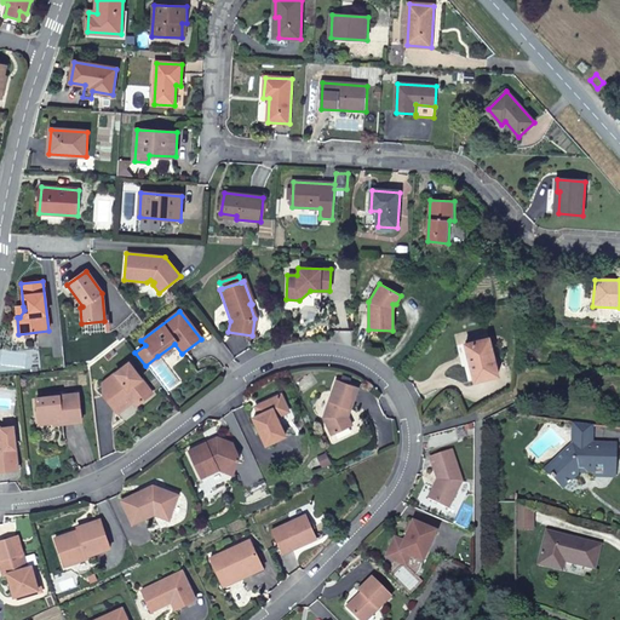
[(81,323),(82,333),(105,331),(104,321),(81,323)]
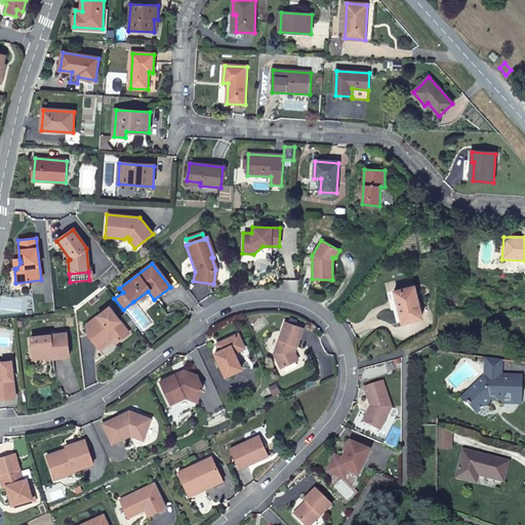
[(423,319),(419,299),(417,287),(397,291),(401,314),(403,323),(423,319)]
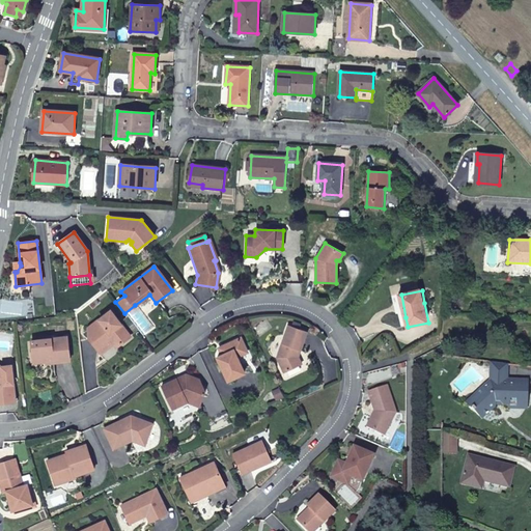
[(124,313),(142,335),(152,327),(135,305),(124,313)]
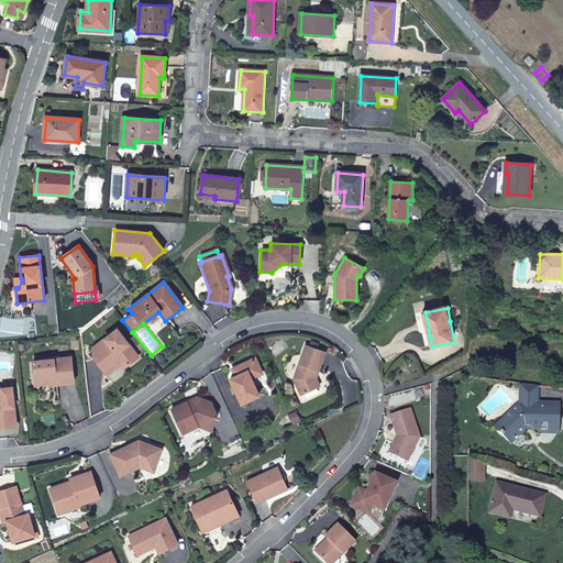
[(118,362),(120,365),(122,368),(138,356),(117,330),(92,348),(92,359),(103,373),(118,362)]
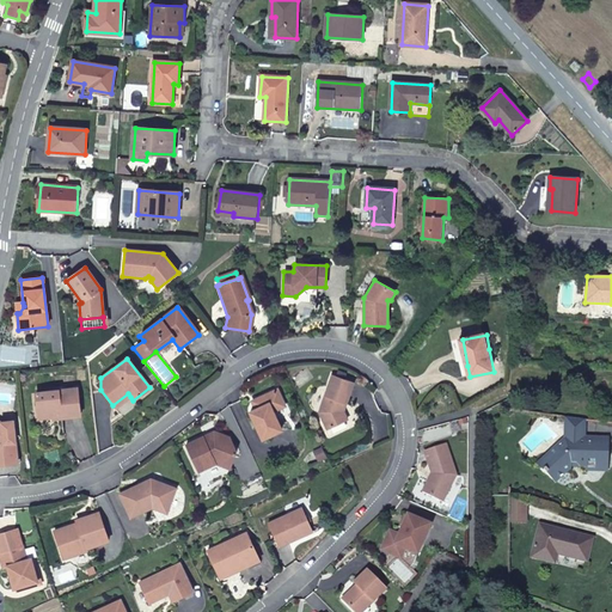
[(344,409),(354,381),(332,373),(318,410),(328,429),(348,418),(344,409)]
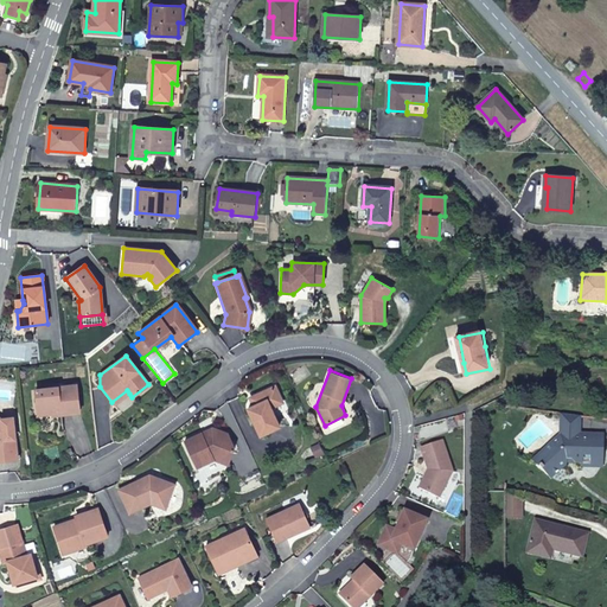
[(38,415),(59,413),(59,415),(80,413),(76,385),(34,389),(38,415)]
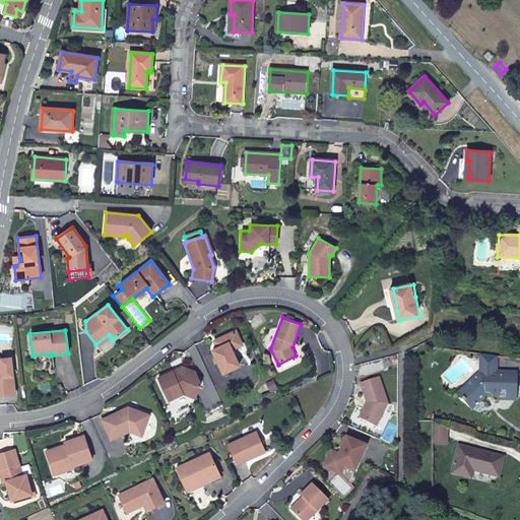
[(242,345),(236,331),(219,339),(222,345),(216,348),(212,350),(222,373),(239,366),(232,350),(242,345)]
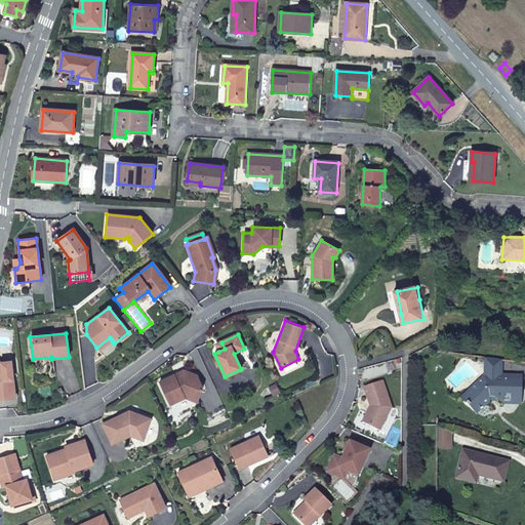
[(98,350),(112,340),(110,337),(96,348),(98,350)]
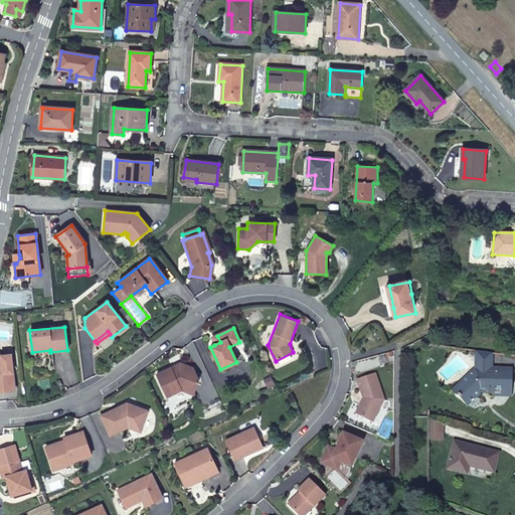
[(220,342),(217,336),(211,338),(214,345),(220,342)]
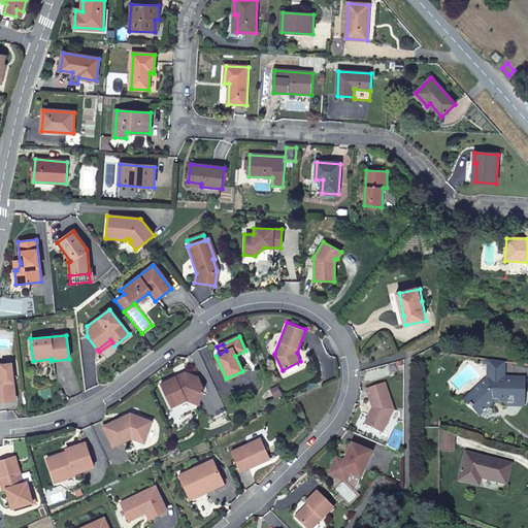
[(503,376),(504,362),(489,360),(488,378),(503,380),(503,376)]
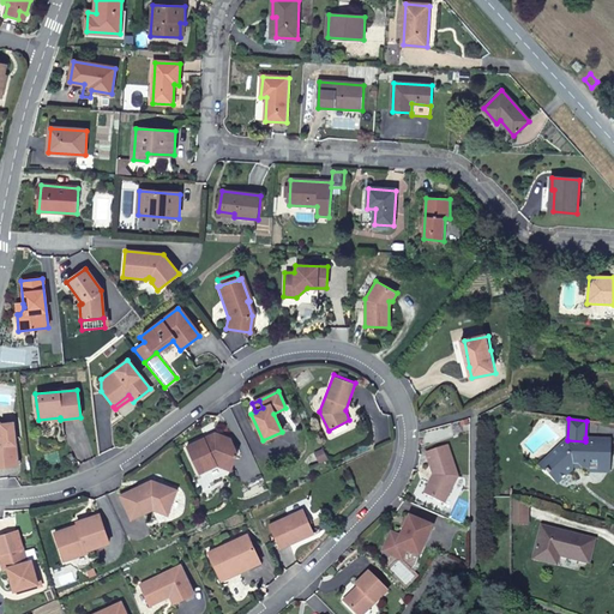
[(0,467),(18,465),(13,422),(1,423),(0,423),(0,467)]
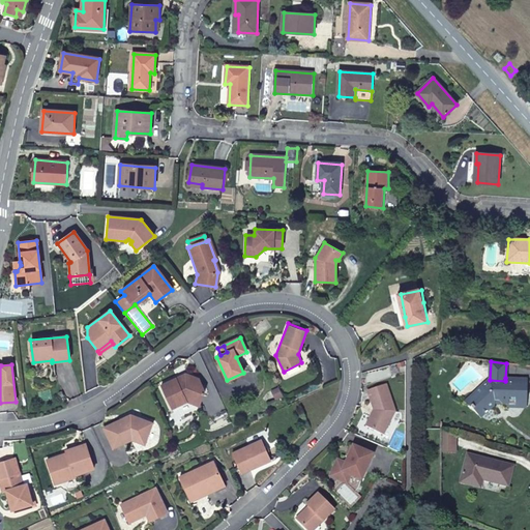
[(171,409),(186,402),(199,406),(203,392),(197,379),(184,375),(183,377),(179,379),(178,378),(159,386),(171,409)]
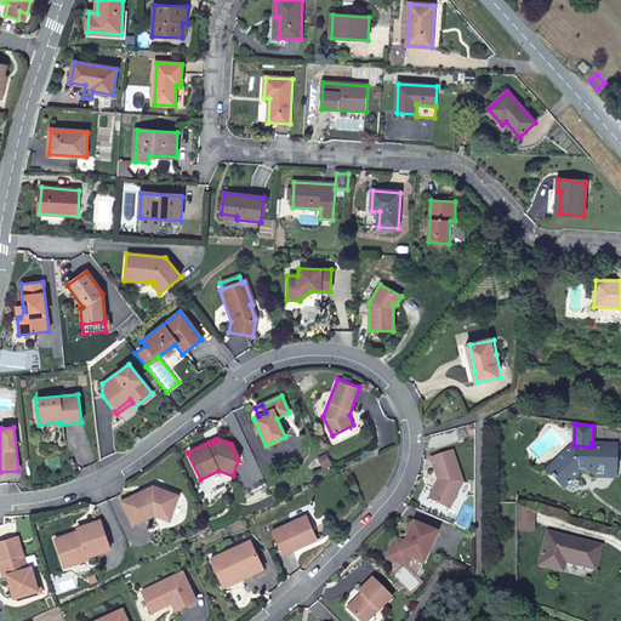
[(617,466),(617,449),(592,446),(574,445),(546,471),(564,489),(579,477),(580,474),(586,474),(590,478),(597,478),(597,474),(613,476),(613,466),(617,466)]
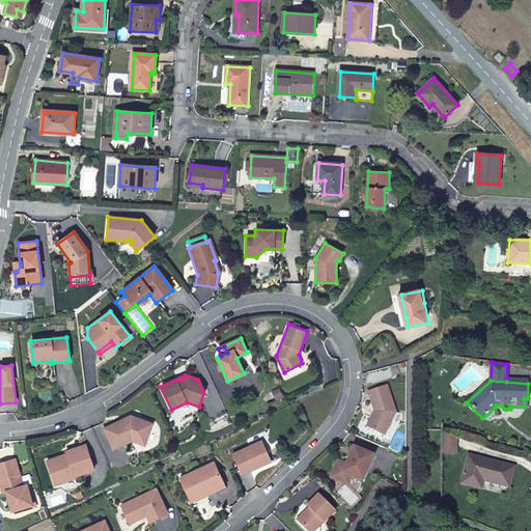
[(376,411),(375,416),(371,417),(366,427),(384,436),(396,413),(387,385),(367,392),(374,412),(376,411)]
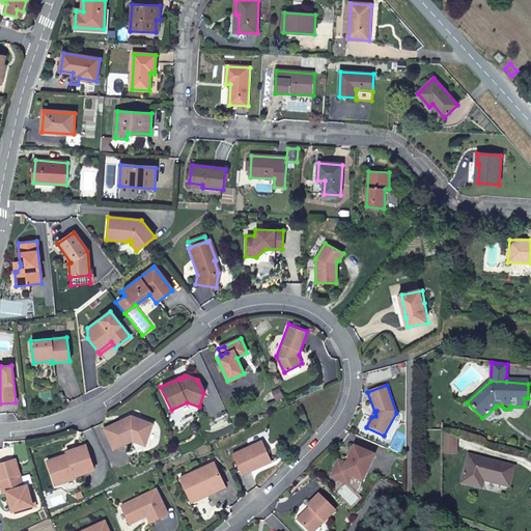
[(528,413),(528,398),(524,398),(524,407),(510,406),(510,409),(510,412),(528,413)]
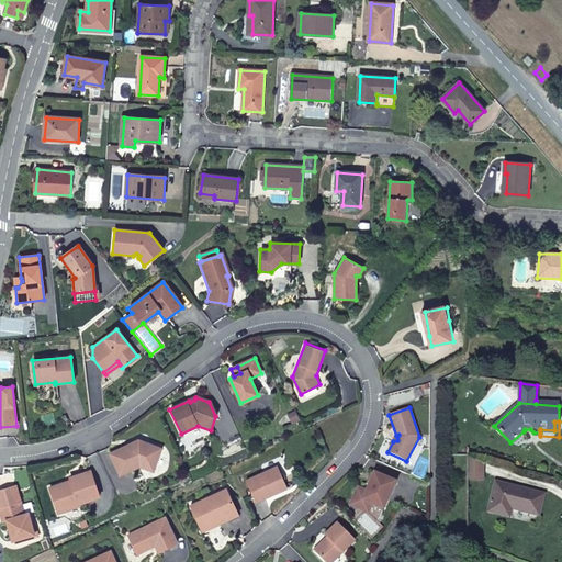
[(120,476),(139,467),(153,471),(160,449),(137,440),(136,446),(131,448),(128,445),(109,453),(120,476)]
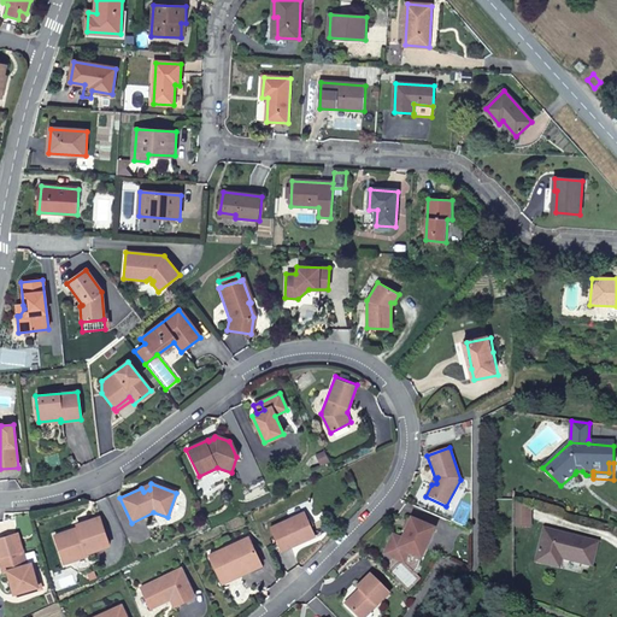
[(513,501),(512,527),(529,527),(529,505),(513,501)]
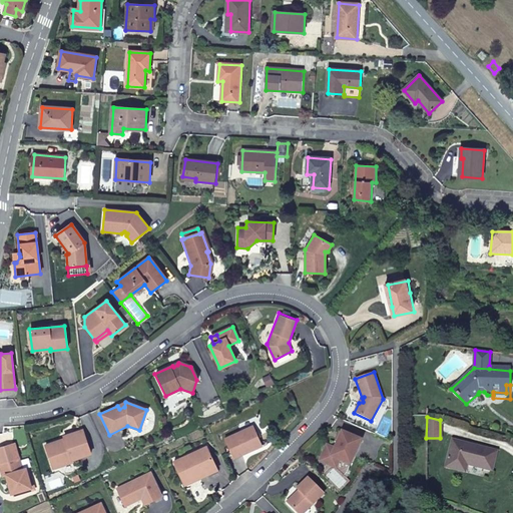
[(253,426),(224,439),(233,459),(263,446),(253,426)]
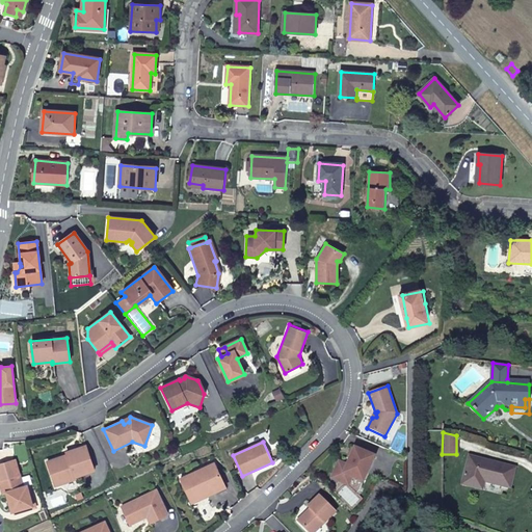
[(65,480),(65,482),(75,479),(74,477),(94,471),(85,446),(65,453),(68,459),(61,460),(60,457),(47,462),(54,484),(65,480)]
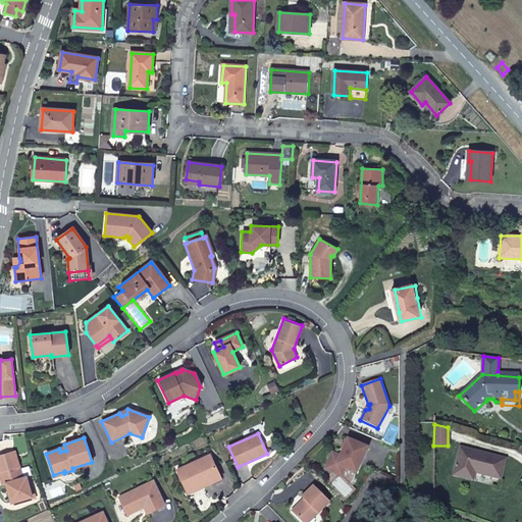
[(356,473),(366,448),(348,440),(341,457),(332,454),(327,465),(336,469),(336,465),(346,469),(356,473)]
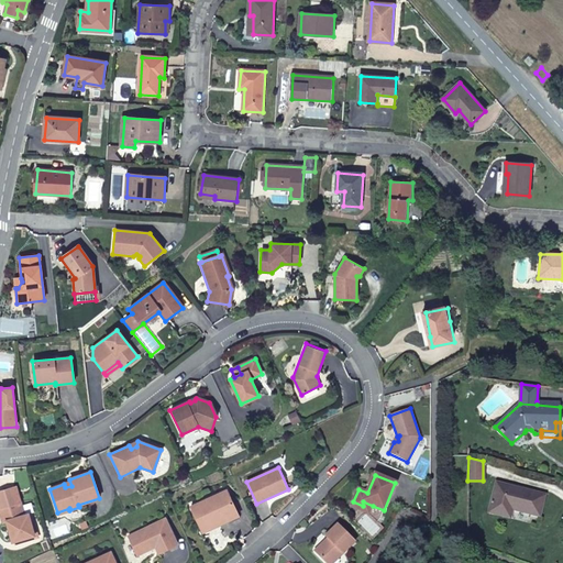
[(511,510),(539,518),(544,496),(495,484),(487,515),(509,520),(511,510)]
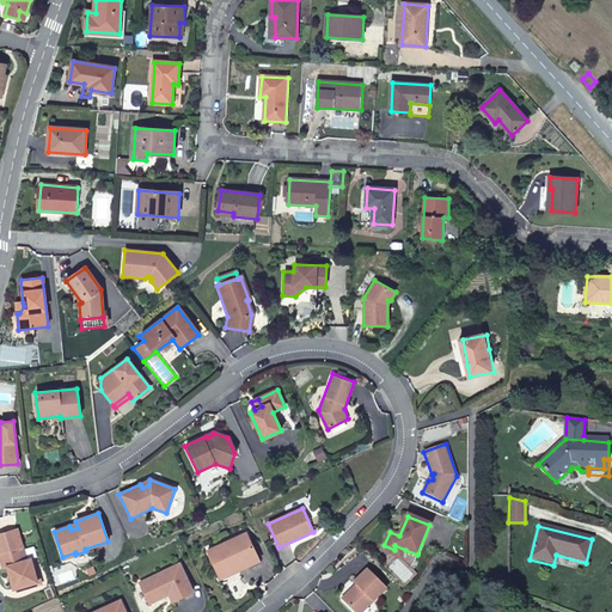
[(17,530),(0,534),(0,557),(1,562),(5,564),(6,568),(7,568),(14,589),(38,582),(31,560),(26,561),(17,530)]
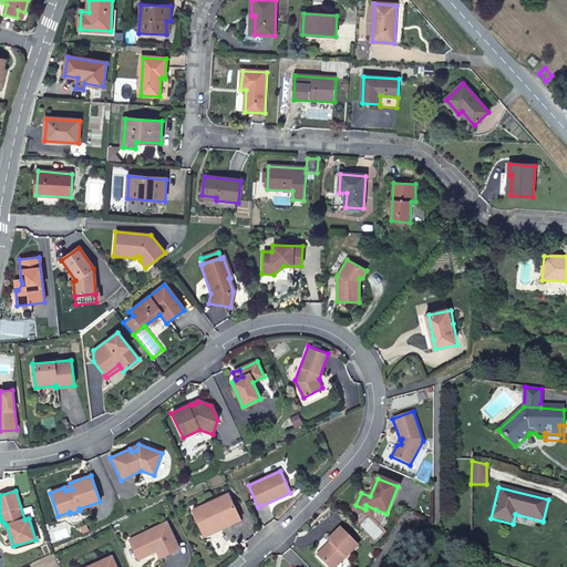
[(238,514),(228,493),(192,511),(203,533),(219,525),(220,528),(229,525),(227,521),(238,514)]
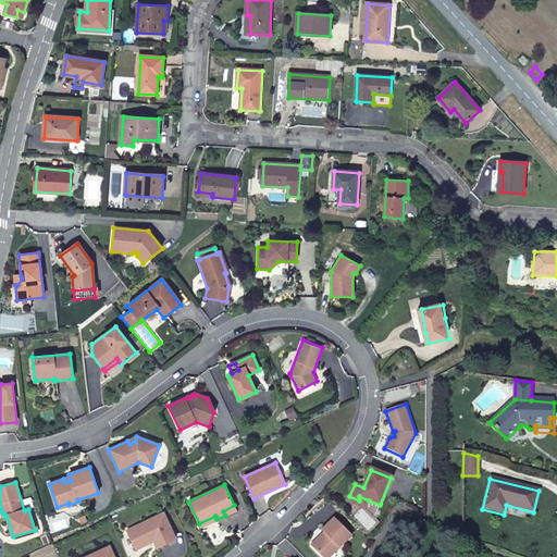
[(359,500),(349,496),(347,502),(364,509),(369,500),(359,496),(359,500)]
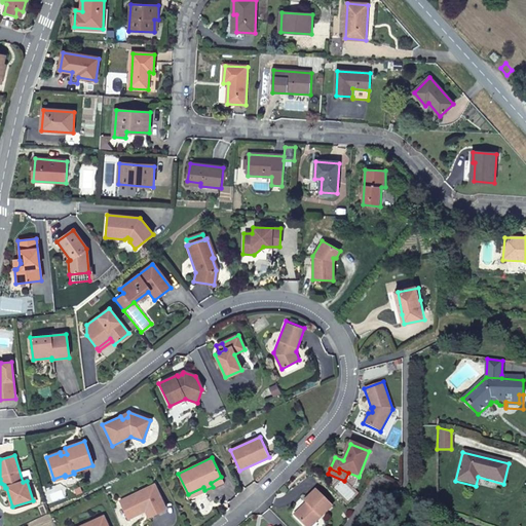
[(224,484),(221,477),(211,483),(213,487),(214,489),(224,484)]
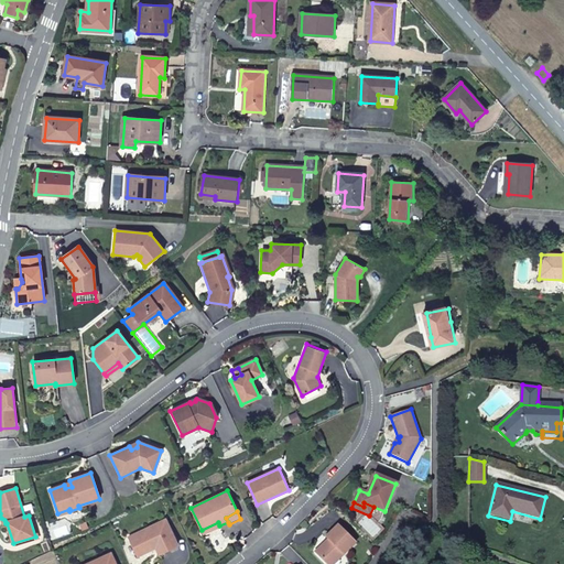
[(179,546),(173,537),(165,521),(129,539),(138,557),(155,549),(159,555),(179,546)]
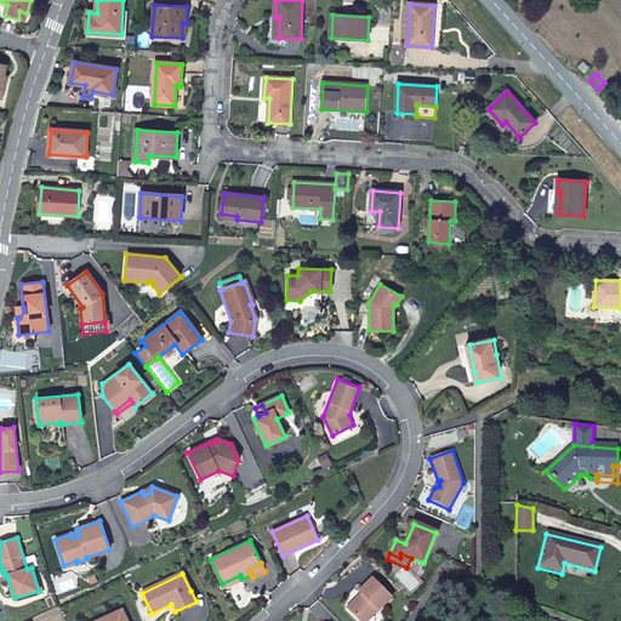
[(372,580),(359,592),(362,594),(347,610),(358,620),(370,620),(392,598),(372,580)]
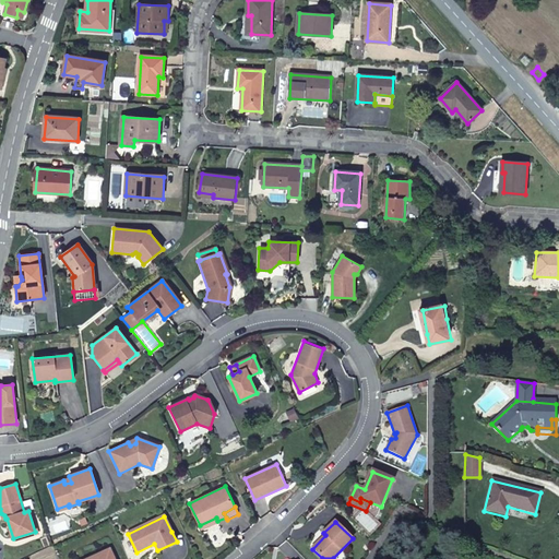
[(114,558),(110,549),(88,558),(114,558)]
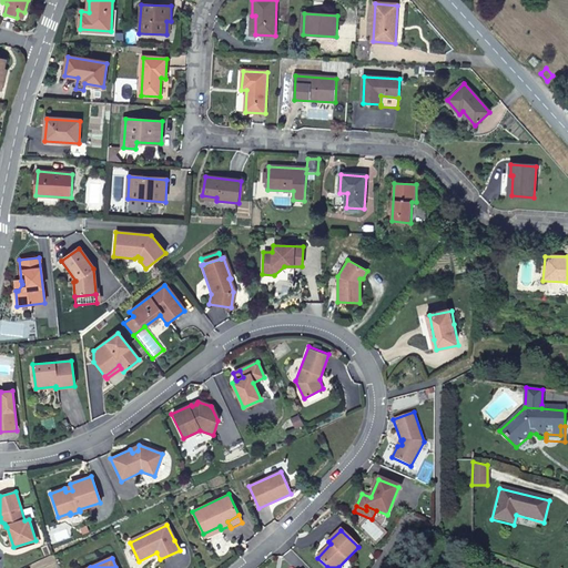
All buildings are outlined.
